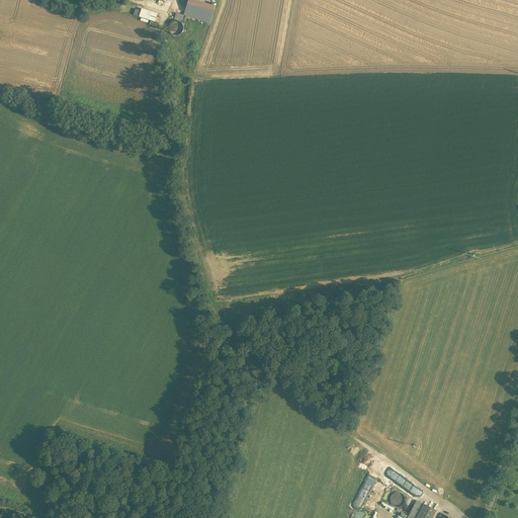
[(187,0),(183,15),(210,22),(216,5),(198,0),(187,0)]
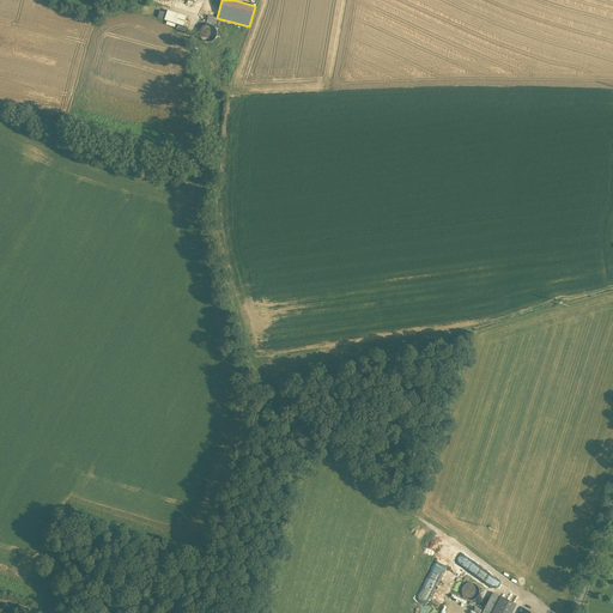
[(158,17),(183,25),(187,14),(168,10),(167,12),(159,10),(158,17)]
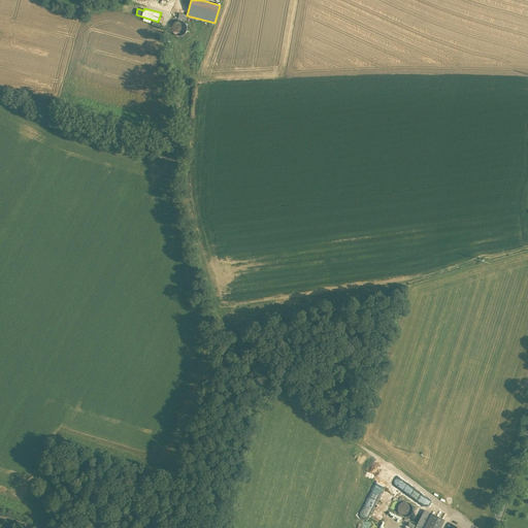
[(187,31),(187,28),(187,25),(185,23),(183,21),(179,21),(176,22),(173,23),(172,26),(171,28),(172,31),(174,34),(176,35),(179,36),(183,35),(185,34),(187,31)]
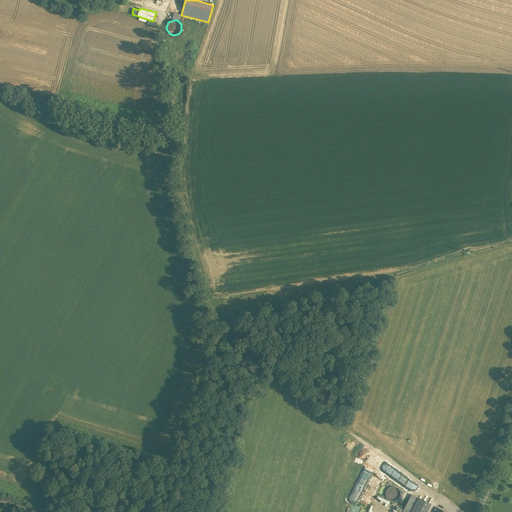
[(413,491),(416,486),(373,454),(368,461),(401,486),(403,483),(406,485),(405,485),(413,491)]
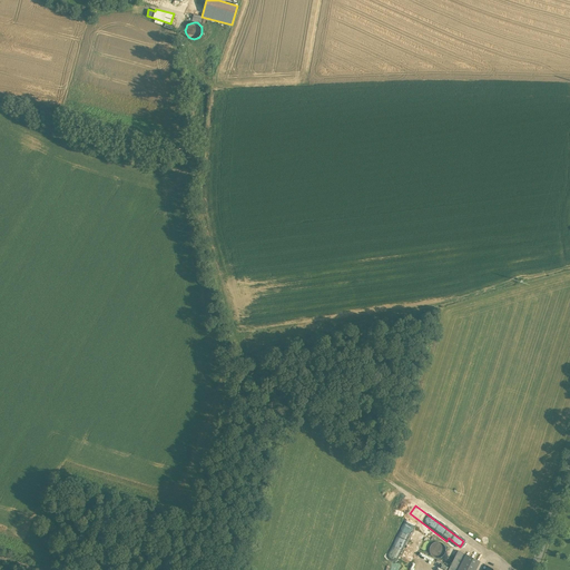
[(445,552),(445,550),(445,547),(443,543),(441,542),(438,541),(434,542),(432,544),(430,547),(430,550),(430,553),(432,556),(434,557),(438,558),(441,557),(443,556),(445,552)]
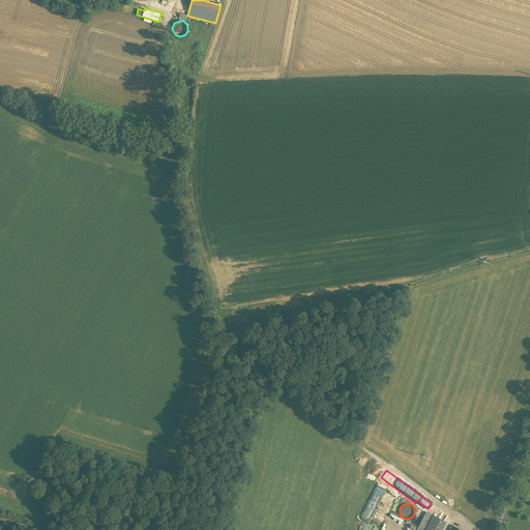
[(386,506),(377,507),(378,522),(381,522),(380,519),(387,519),(386,506)]
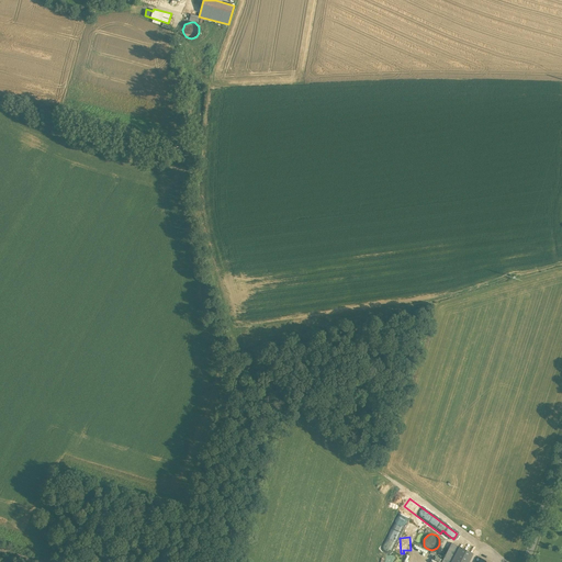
[(452,542),(441,561),(451,561),(459,547),(452,542)]
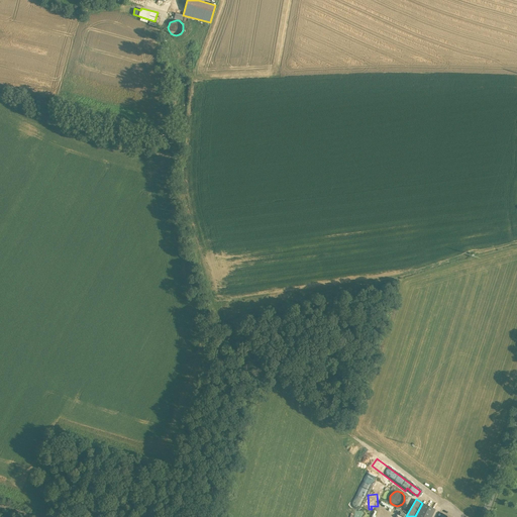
[(422,503),(415,516),(426,516),(432,508),(422,503)]
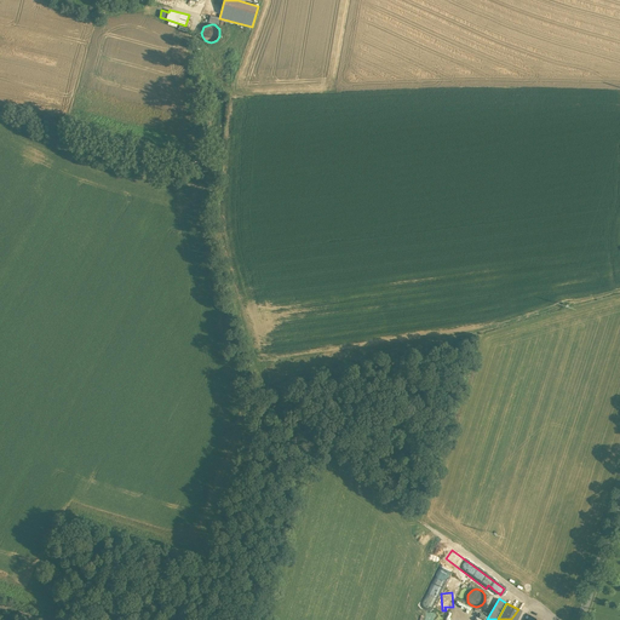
[(518,609),(511,619),(517,619),(522,610),(518,609)]
